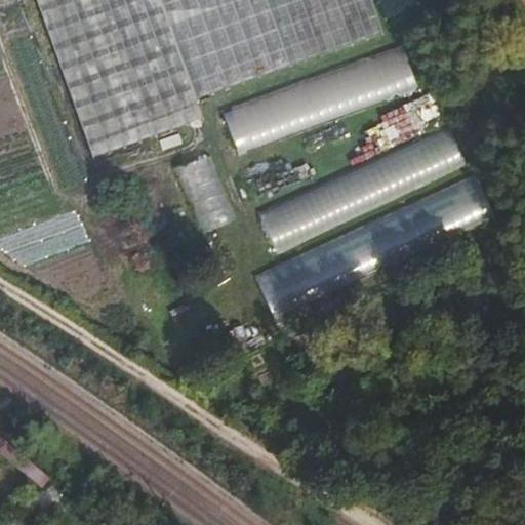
[(196,98),(211,93),(171,0),(37,0),(94,158),(203,118),(196,98)]
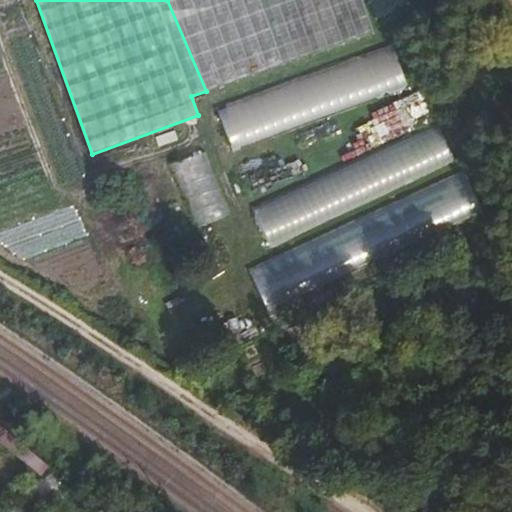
[(167,0),(206,91),(373,30),(361,0),(167,0)]
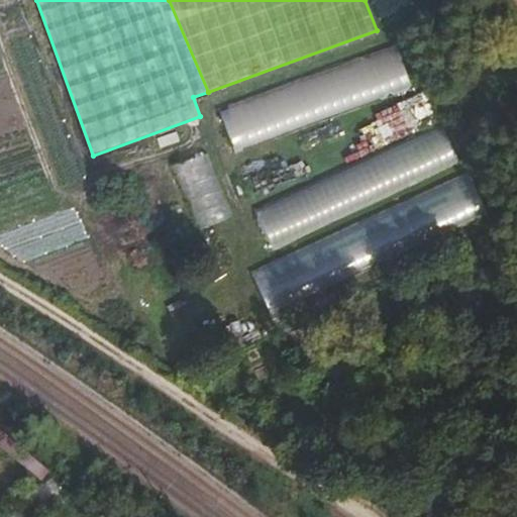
[(232,145),(409,93),(397,52),(220,104),(232,145)]
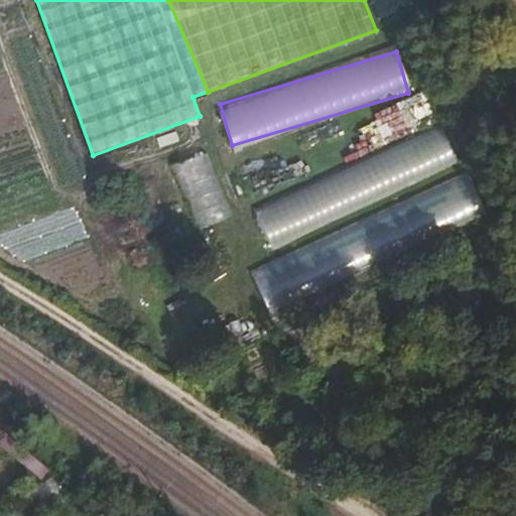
[(266,239),(459,165),(444,129),(252,203),(266,239)]
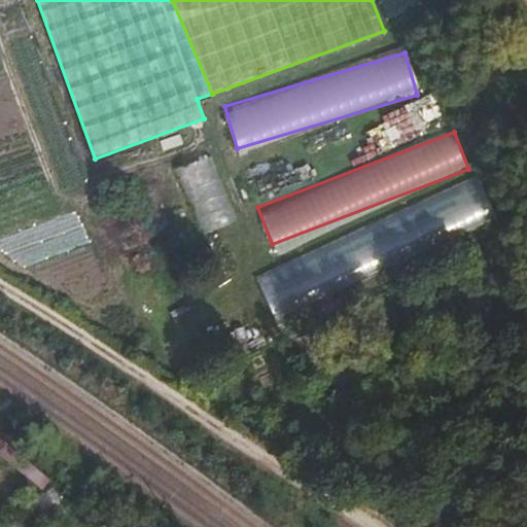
[(206,153),(174,168),(202,232),(235,217),(206,153)]
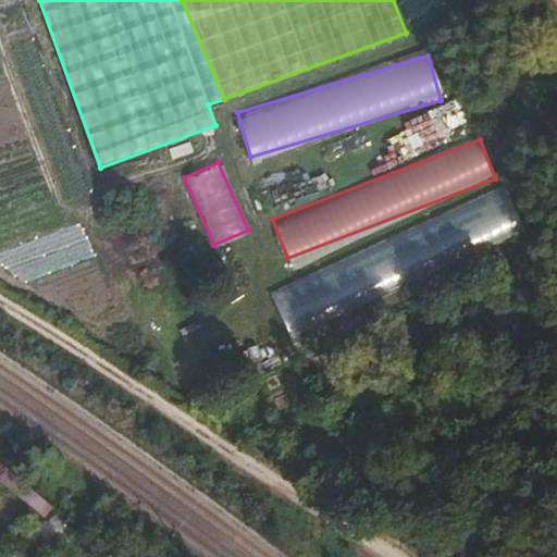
[(380,248),(270,289),(284,326),(394,285),(380,248)]
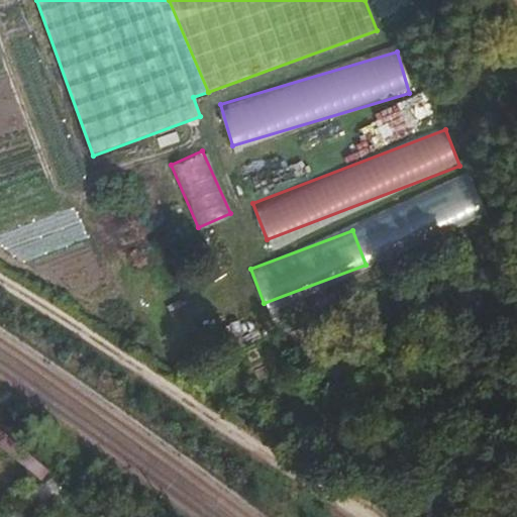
[(15,451),(0,460),(0,502),(33,484),(15,451)]
